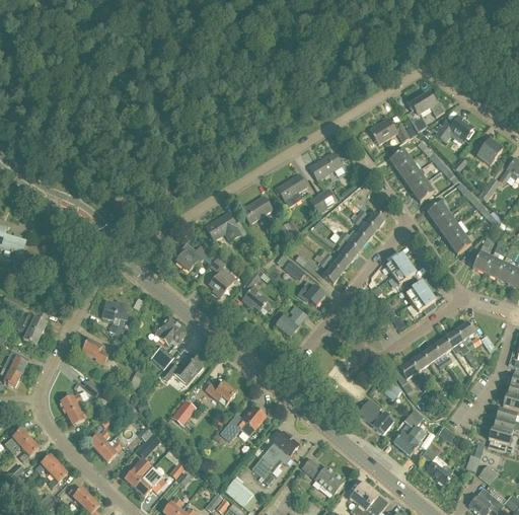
[(428,92),(411,103),(414,108),(405,114),(417,132),(427,126),(422,117),(420,118),(417,114),(430,105),(436,116),(444,111),(438,100),(434,103),(428,92)]
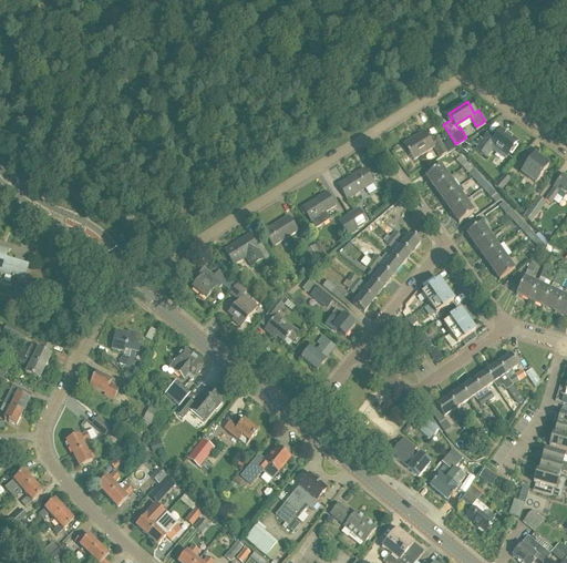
[(487,131),(486,131),(475,146),(486,154),(492,147),(495,150),(497,146),(507,153),(508,150),(511,151),(511,152),(518,143),(517,142),(515,141),(517,139),(501,126),(494,136),(492,139),(485,133),(487,131)]
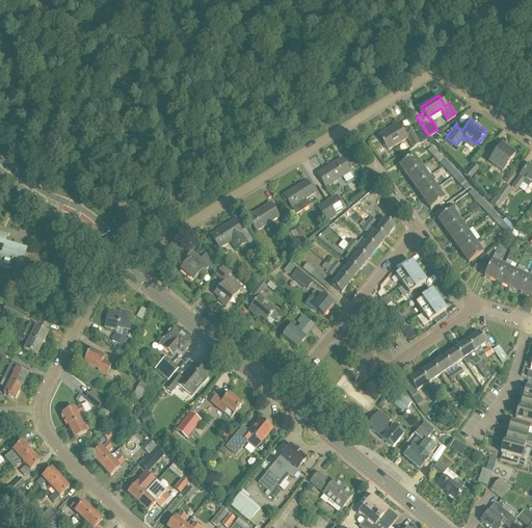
[(378,132),(388,148),(406,136),(413,146),(420,140),(416,133),(409,124),(402,128),(398,121),(378,132)]
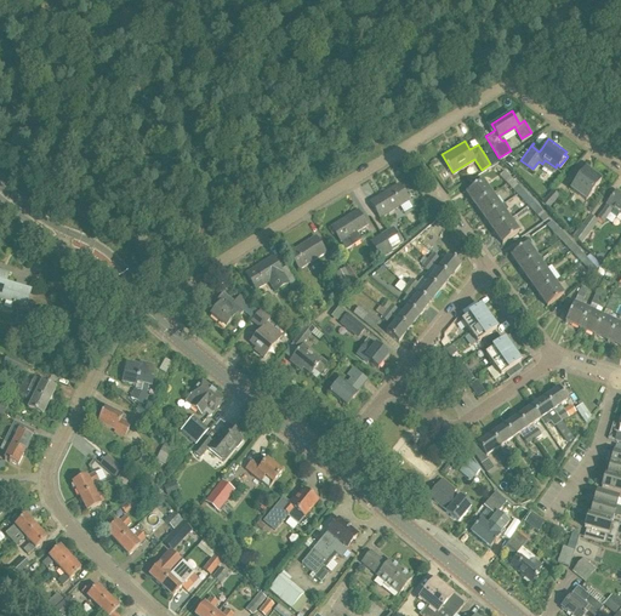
[(485,155),(490,164),(496,159),(491,152),(485,155)]
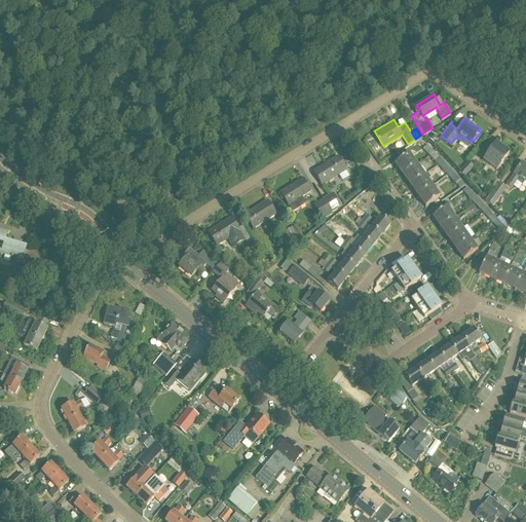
[(427,135),(435,140),(436,138),(434,136),(436,133),(431,129),(427,135)]
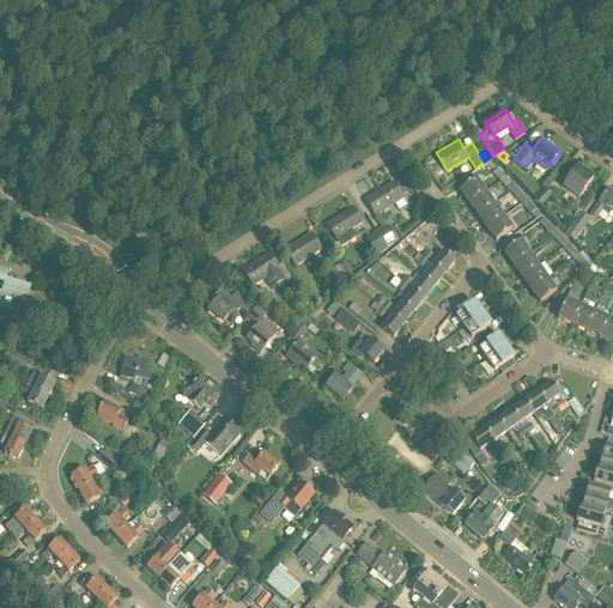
[(571,175),(564,183),(578,194),(584,184),(586,186),(593,175),(578,163),(570,174),(571,175)]
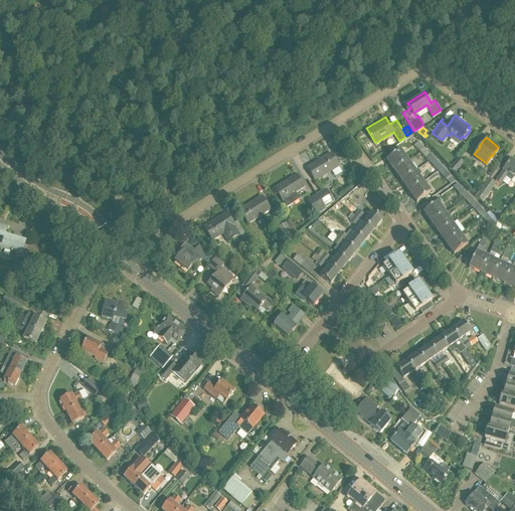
[(414,144),(421,151),(425,147),(418,140),(414,144)]
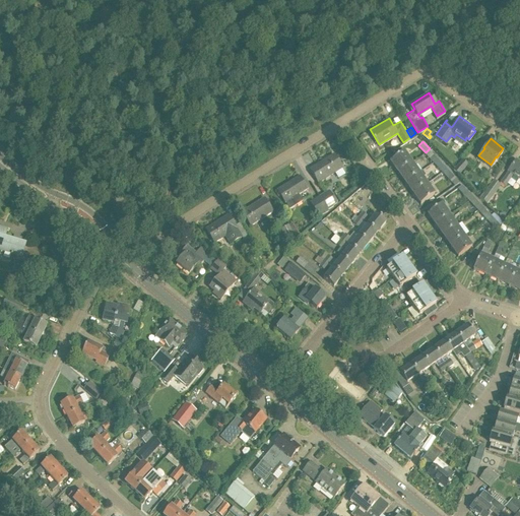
[(430,148),(426,152),(433,160),(438,156),(430,148)]
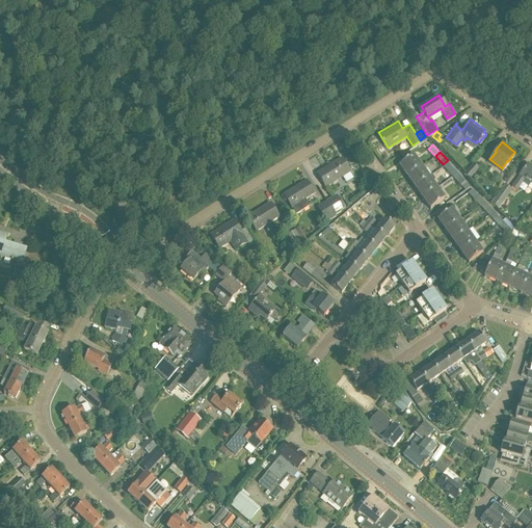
[(399,163),(406,174),(421,164),(413,153),(399,163)]
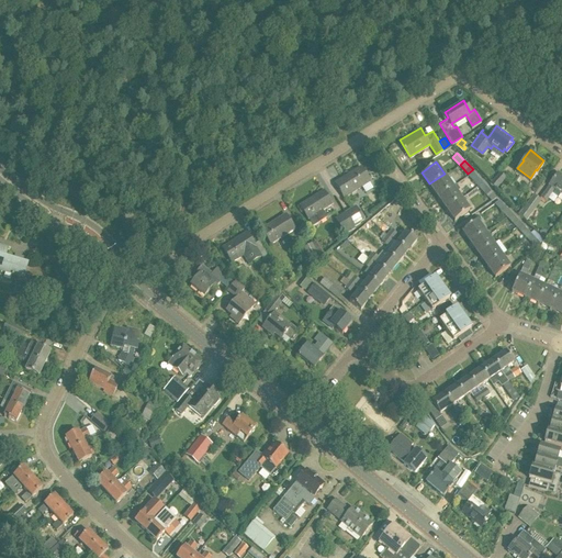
[(335,180),(344,196),(370,179),(361,164),(335,180)]
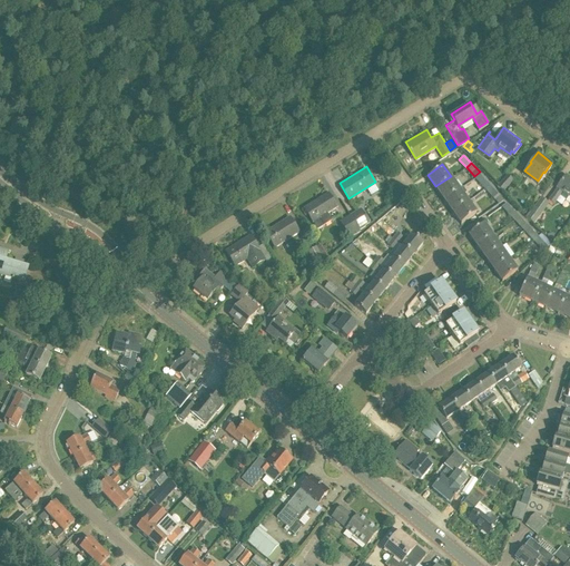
[(474,176),(484,187),(489,182),(480,172),(474,176)]
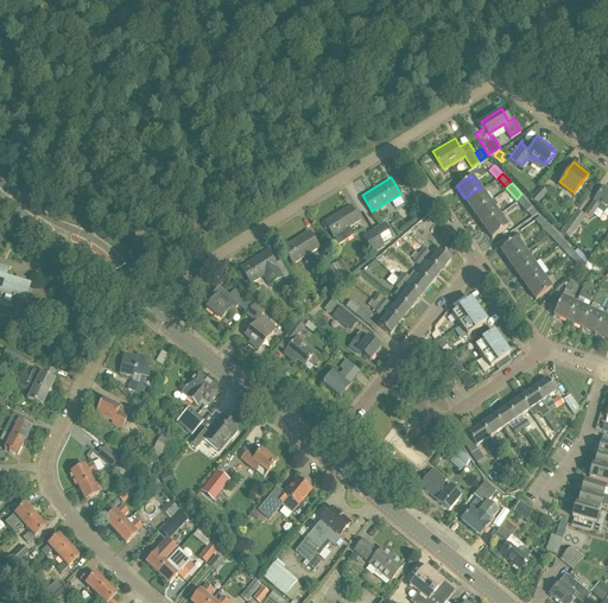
[(530,196),(536,201),(546,190),(540,184),(530,196)]
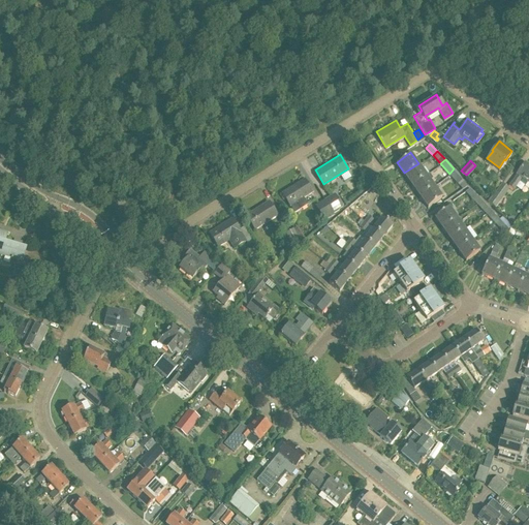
[(525,184),(528,186),(528,162),(525,160),(517,172),(508,183),(514,187),(522,176),(527,180),(525,184)]
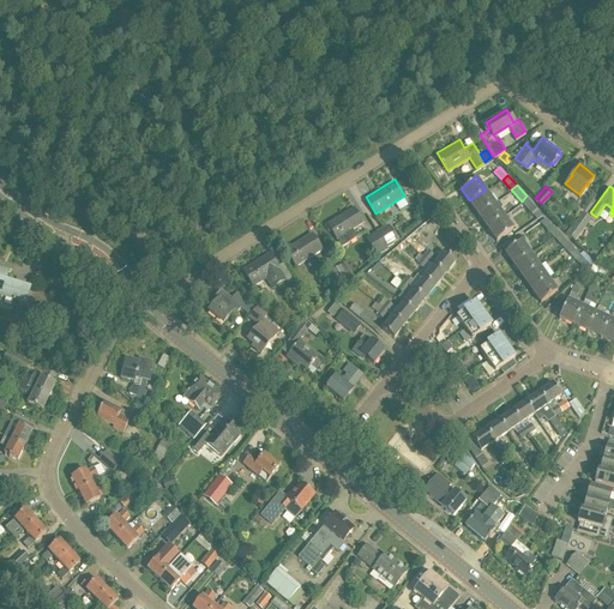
[(486,190),(469,200),(479,213),(494,202),(486,190)]
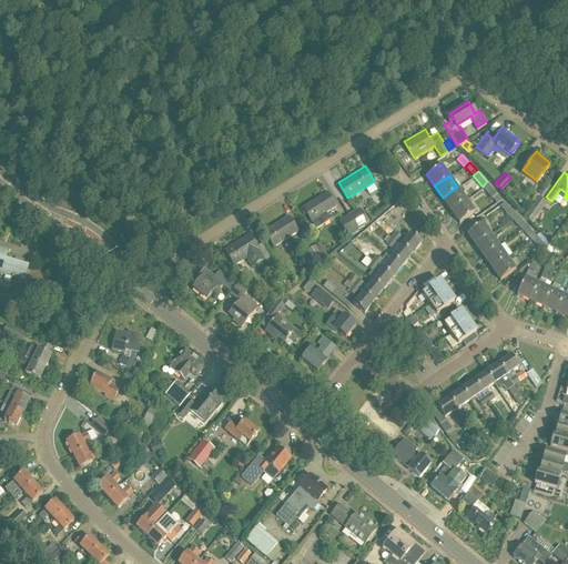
[(483,187),(493,197),(497,192),(487,181),(483,187)]
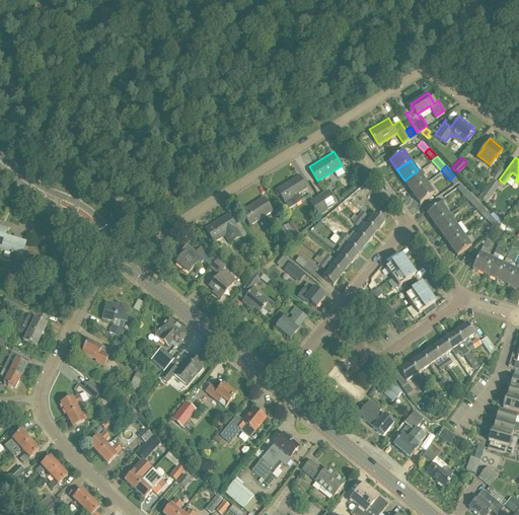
[(418,170),(404,180),(412,191),(426,180),(421,174),(425,172),(421,167),(418,170)]
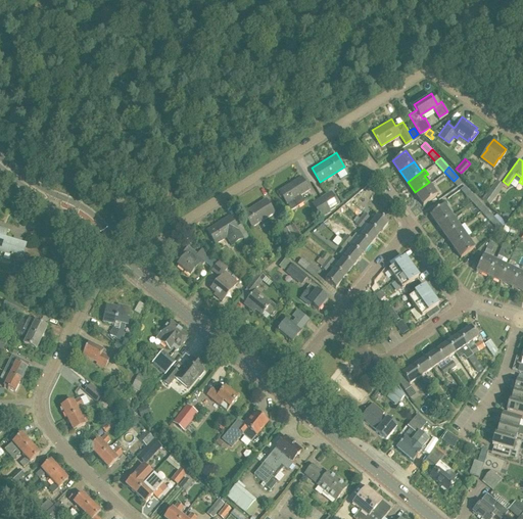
[(287,201),(291,208),(304,200),(300,193),(310,188),(301,175),(279,189),(286,201),(287,201)]
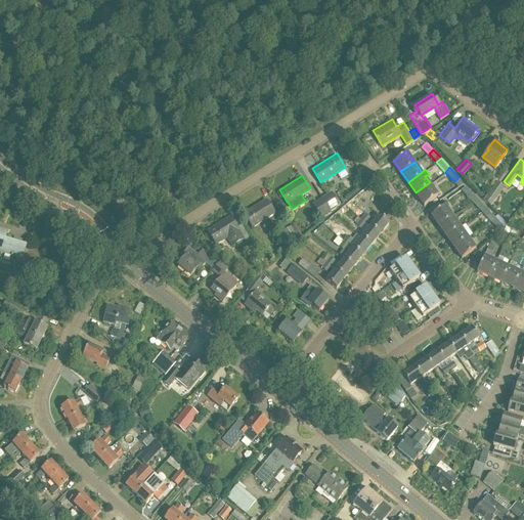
[(483,198),(491,204),(505,185),(497,179),(483,198)]
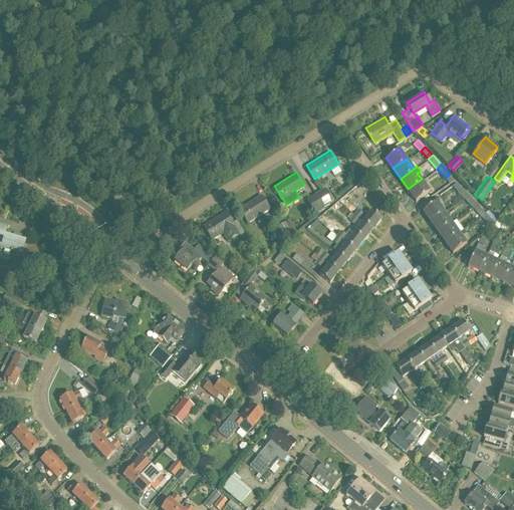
[(408,189),(416,200),(429,190),(422,179),(408,189)]
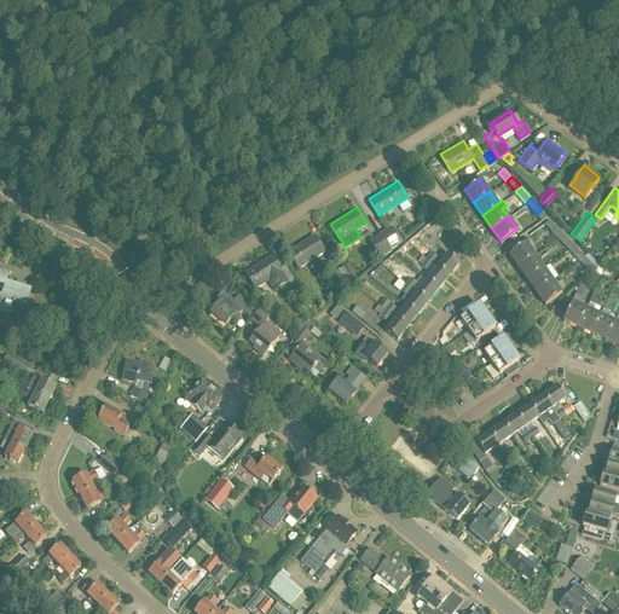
[(392,224),(380,230),(391,247),(397,243),(401,239),(392,224)]
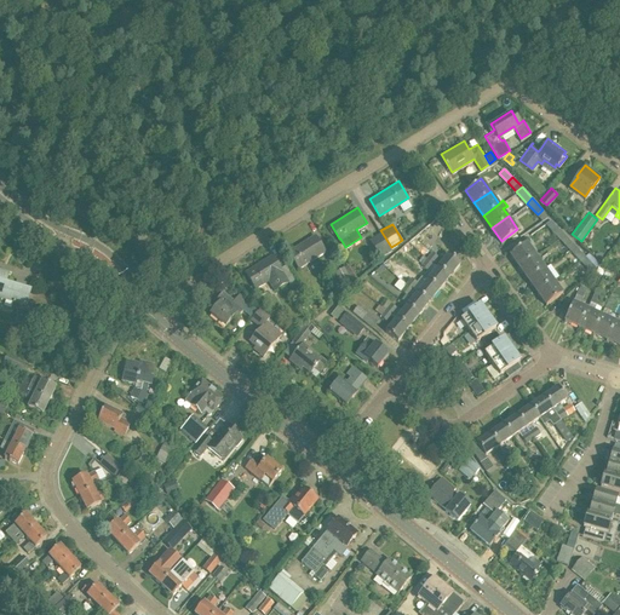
[(557,236),(561,239),(566,234),(557,224),(551,230),(557,236)]
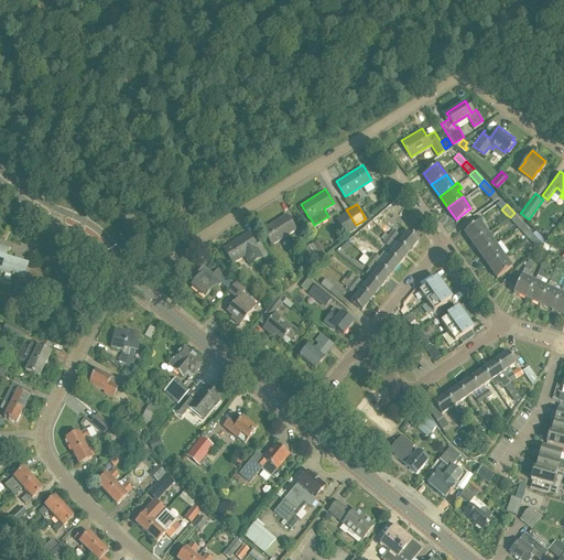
[(371,205),(365,208),(368,215),(375,211),(371,205)]
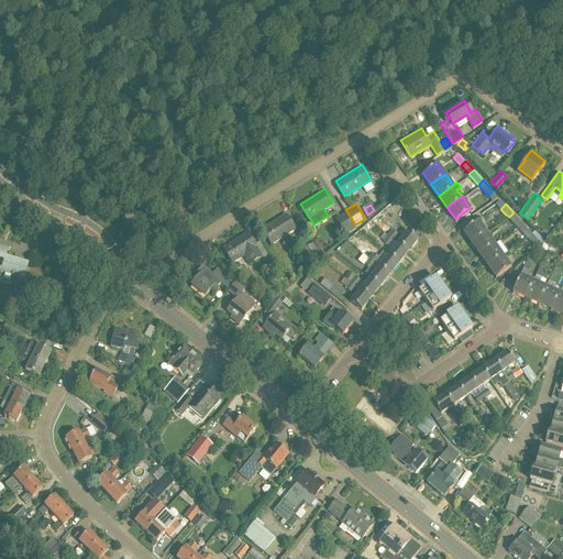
[(334,216),(345,233),(356,226),(355,225),(345,209),(334,216)]
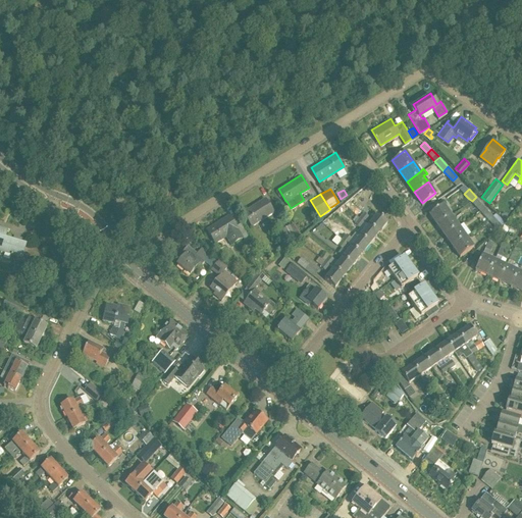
[(243,210),(251,224),(273,210),(265,197),(243,210)]
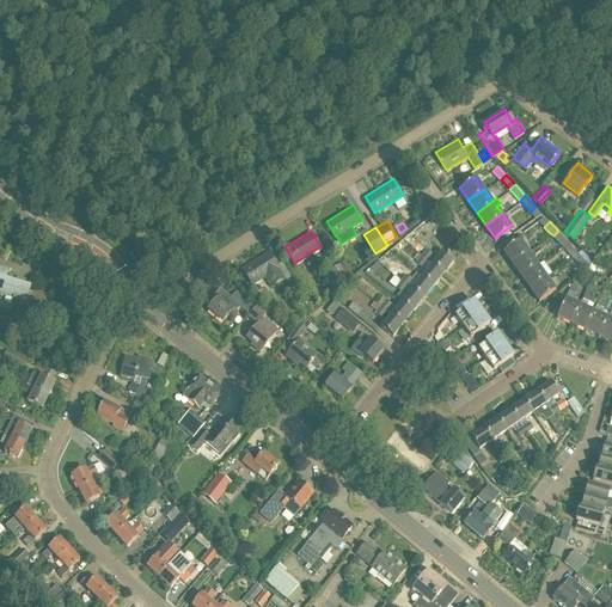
[(554,235),(562,245),(568,240),(558,231),(554,235)]
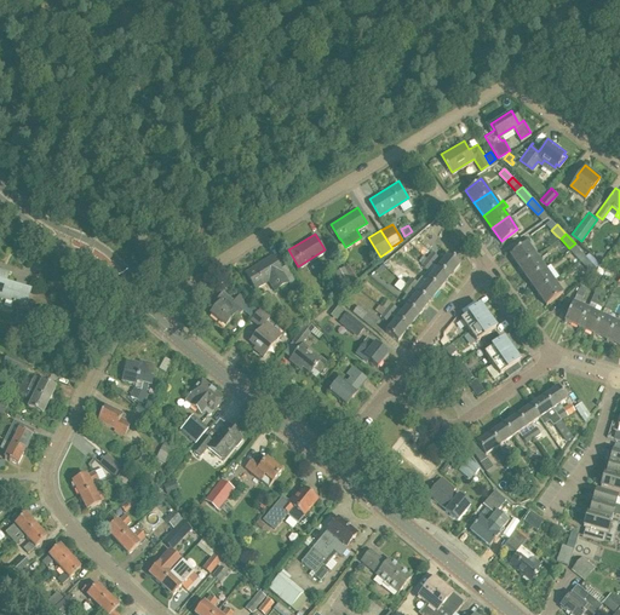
[(510,252),(518,265),(535,253),(526,241),(510,252)]
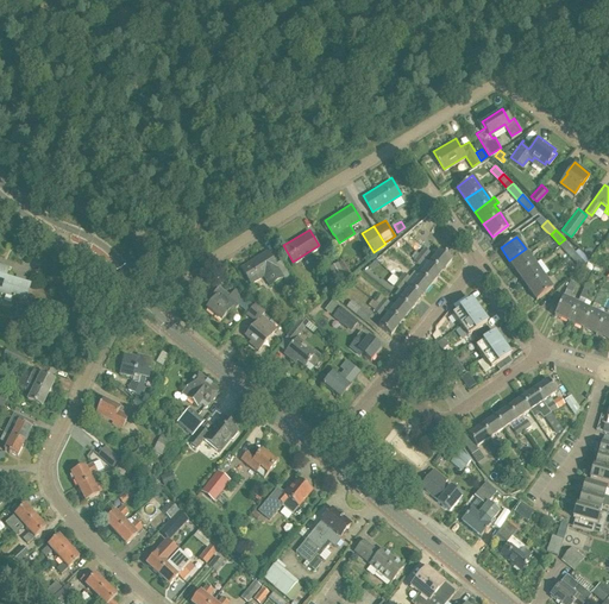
[(559,244),(570,255),(575,250),(569,243),(565,239),(559,244)]
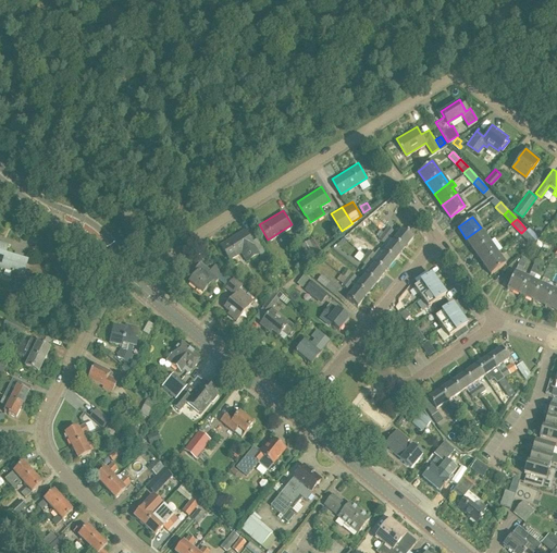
[(386,233),(390,235),(394,229),(387,224),(383,230),(386,233)]
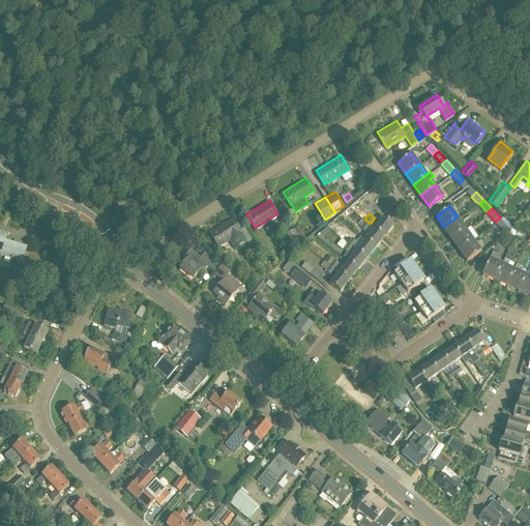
[(496,222),(505,232),(509,227),(512,224),(503,214),(500,217),(496,222)]
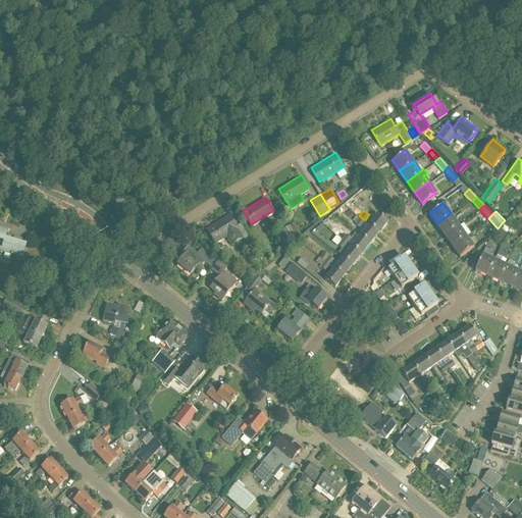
[(368,222),(378,231),(387,220),(376,212),(368,222)]
